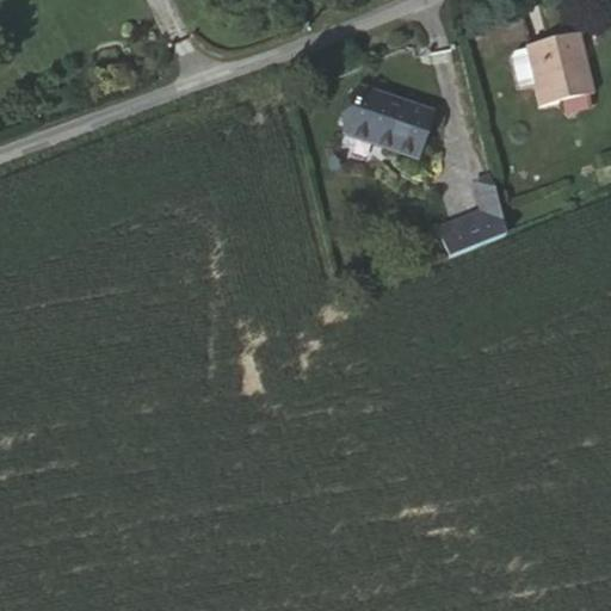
[(588,75),(578,39),(568,42),(579,78),(588,75)]
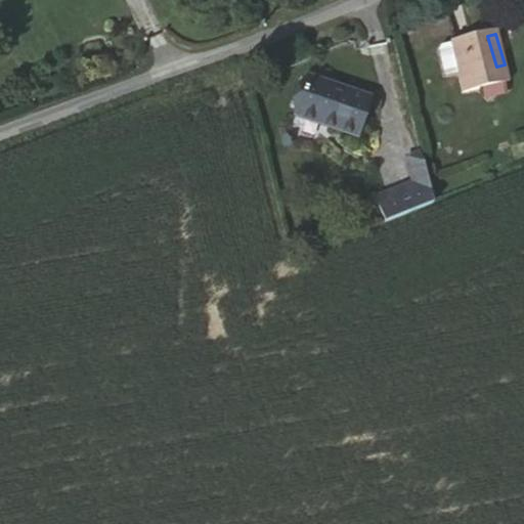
[(487,36),(453,44),(453,47),(461,75),(464,93),(482,89),(485,97),(506,91),(504,83),(509,82),(505,64),(496,67),(487,36)]
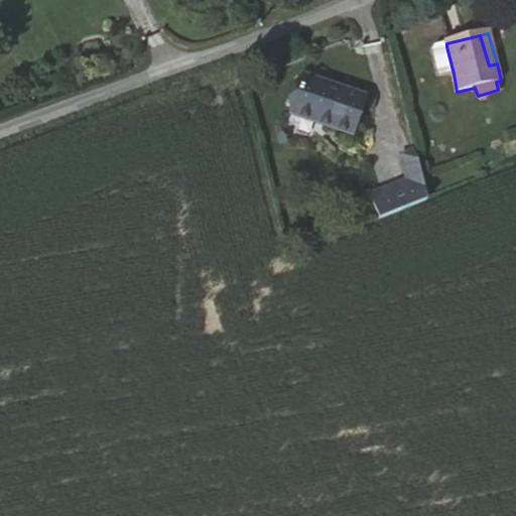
[(454,74),(446,46),(432,49),(439,77),(454,74)]
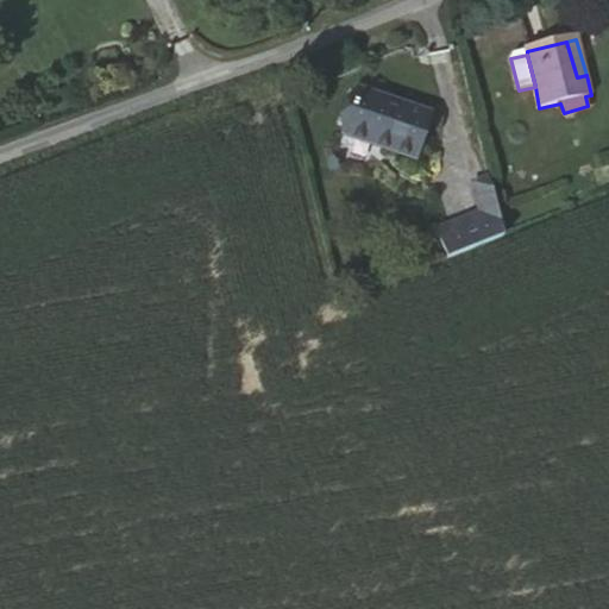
[(431,117),(357,90),(339,135),(414,162),(431,117)]
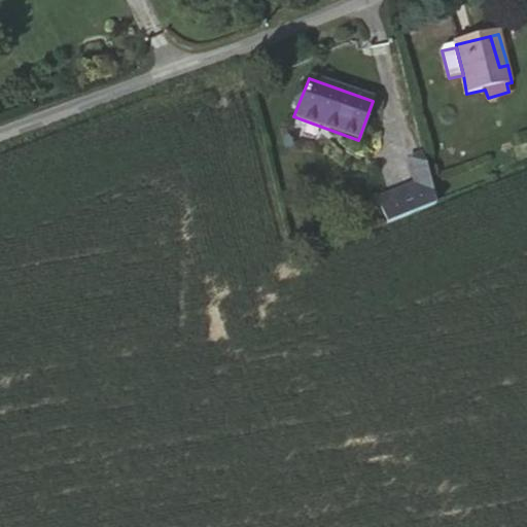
[(407,156),(412,182),(424,178),(417,152),(407,156)]
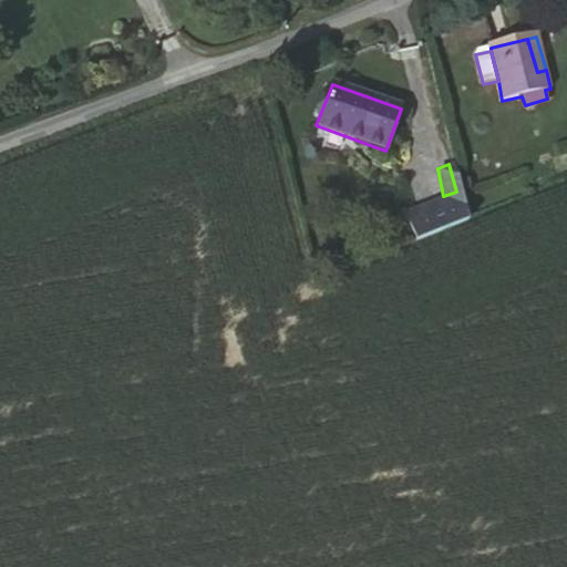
[(456,192),(443,196),(403,213),(413,239),(465,216),(456,192)]
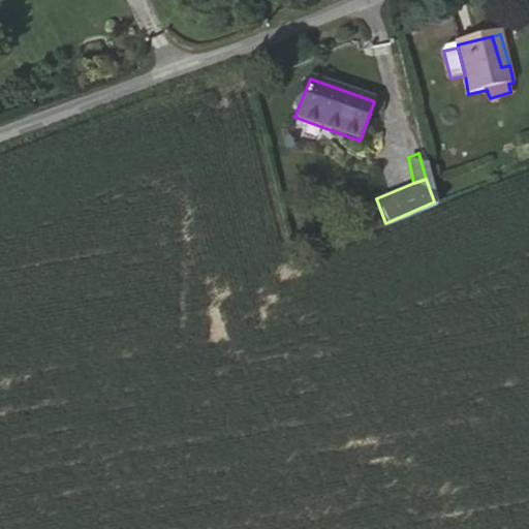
All buildings are outlined.
